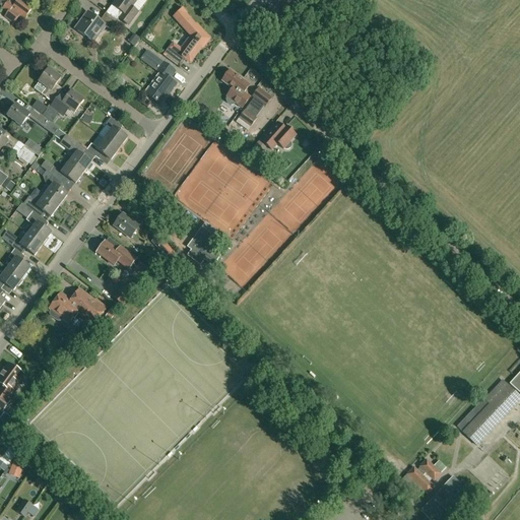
[(8,0),(2,8),(3,8),(9,13),(5,17),(13,23),(14,23),(19,15),(23,18),(25,16),(26,17),(28,13),(30,11),(34,7),(23,0),(8,0)]
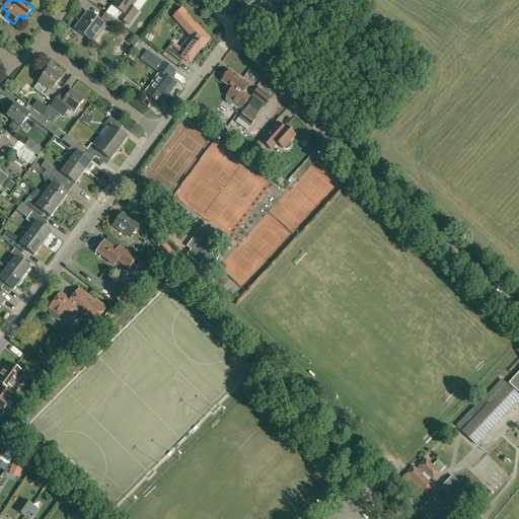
[(123,13),(119,18),(129,25),(138,13),(131,8),(137,0),(118,0),(113,6),(123,13)]
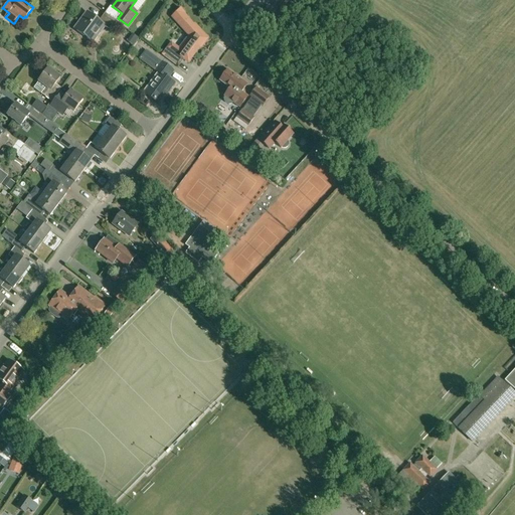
[(171,42),(167,48),(162,55),(176,66),(182,59),(188,63),(208,38),(182,9),(173,17),(190,37),(190,38),(189,37),(180,49),(171,42)]
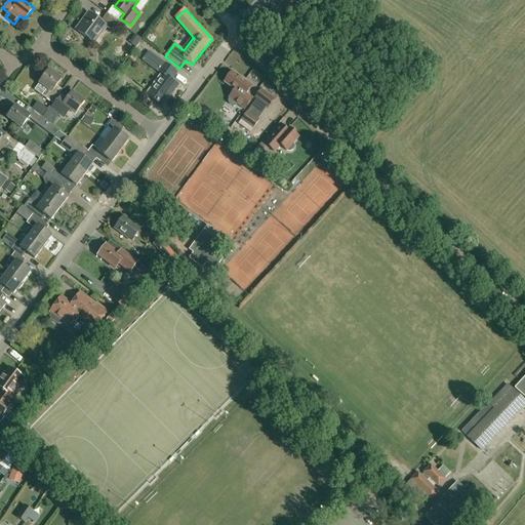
[(118,22),(107,13),(101,21),(88,12),(76,30),(90,41),(103,24),(112,31),(118,22)]
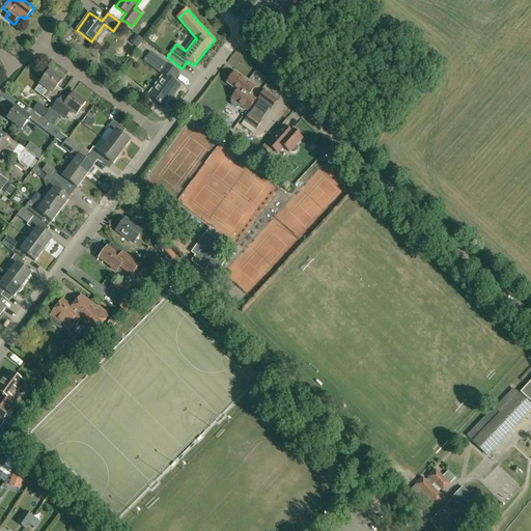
[(151,53),(147,58),(145,61),(165,76),(149,96),(163,106),(172,94),(173,94),(179,86),(173,81),(178,74),(151,53)]
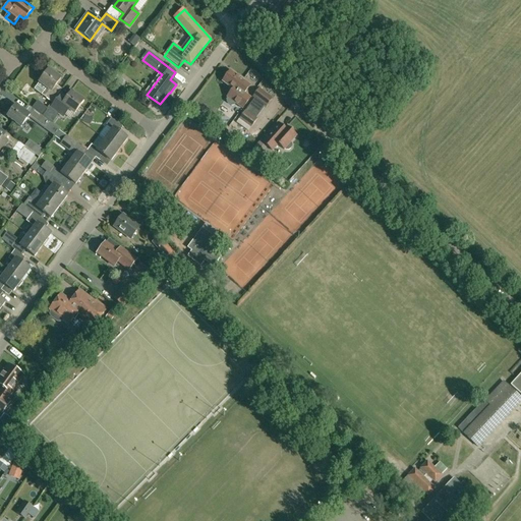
[(44,76),(40,82),(35,90),(52,103),(62,90),(56,85),(61,78),(54,73),(55,72),(49,67),(43,75),(44,76)]
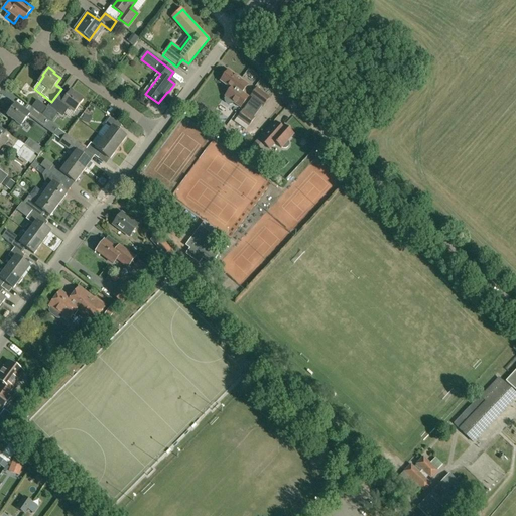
[(221,81),(220,81),(227,87),(227,88),(229,89),(224,96),(225,97),(223,99),(224,101),(229,105),(232,105),(233,103),(240,108),(248,97),(242,93),(247,86),(242,83),(242,82),(228,71),(225,75),(223,75),(221,79),(221,81)]
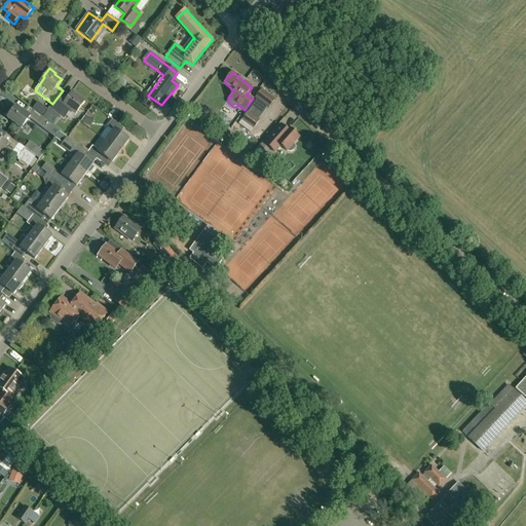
[(122,78),(118,75),(116,78),(113,81),(122,88),(125,85),(120,81),(122,78)]
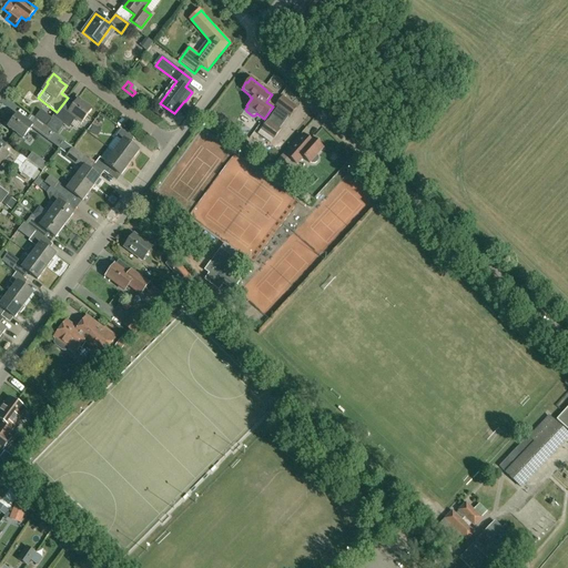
[(296,108),(282,97),(275,107),(290,118),(296,108)]
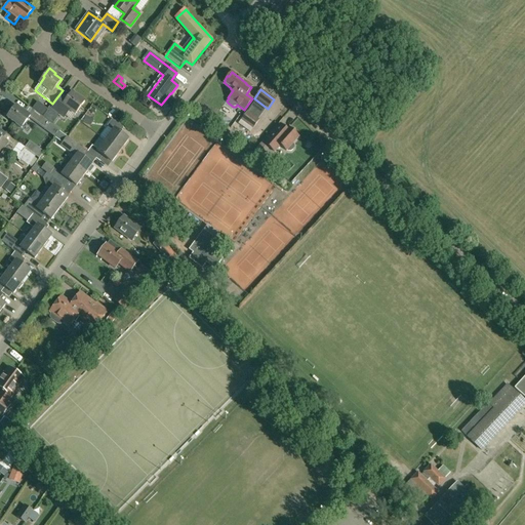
[(62,95),(51,109),(62,117),(68,109),(75,115),(85,102),(72,92),(67,99),(62,95)]
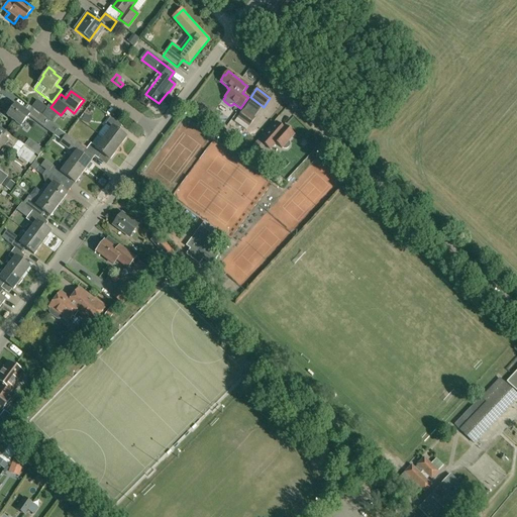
[(36,101),(31,107),(35,110),(42,115),(47,108),(36,101)]
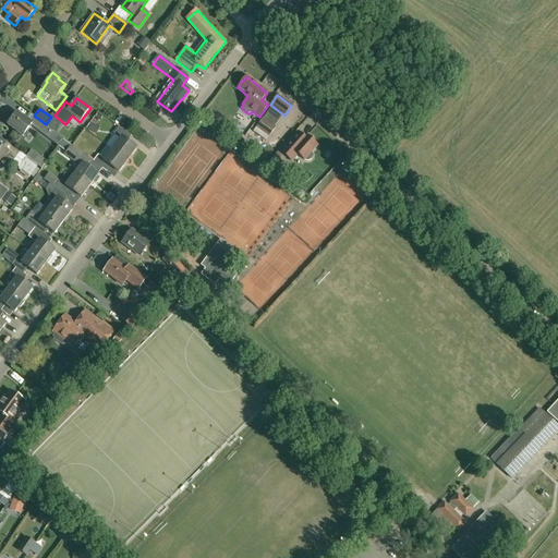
[(23,136),(32,123),(16,112),(12,119),(11,118),(9,118),(7,121),(7,123),(8,124),(8,125),(23,136)]
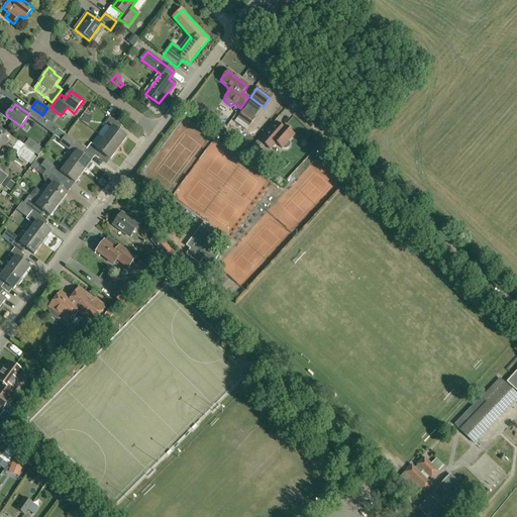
[(59,128),(35,110),(31,116),(45,126),(44,127),(55,134),(59,128)]
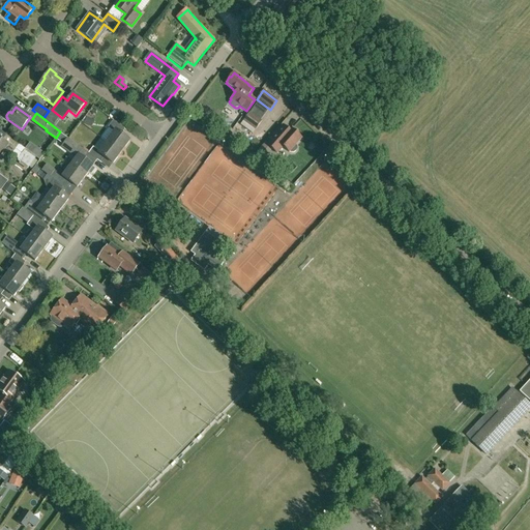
[(243,121),(255,130),(261,121),(249,113),(243,121)]
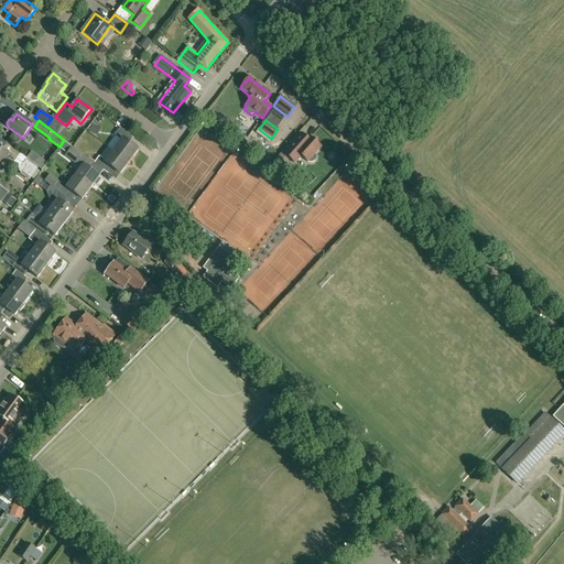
[(120,129),(116,136),(121,140),(114,151),(129,162),(139,150),(129,143),(132,138),(120,129)]
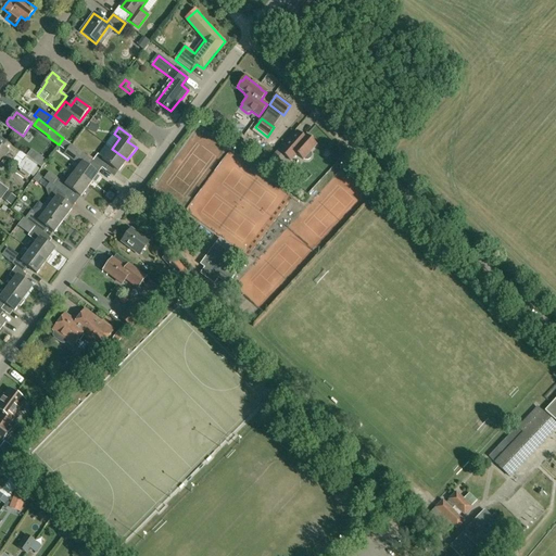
[(297,133),(279,151),(290,161),(295,154),(302,160),(303,160),(304,160),(305,161),(306,161),(307,161),(308,161),(310,160),(310,159),(311,158),(311,156),(311,155),(311,154),(311,153),(310,153),(310,152),(315,146),(311,141),(311,140),(311,139),(311,138),(311,137),(310,136),(308,136),(307,136),(306,136),(305,137),(305,136),(303,138),(297,133)]
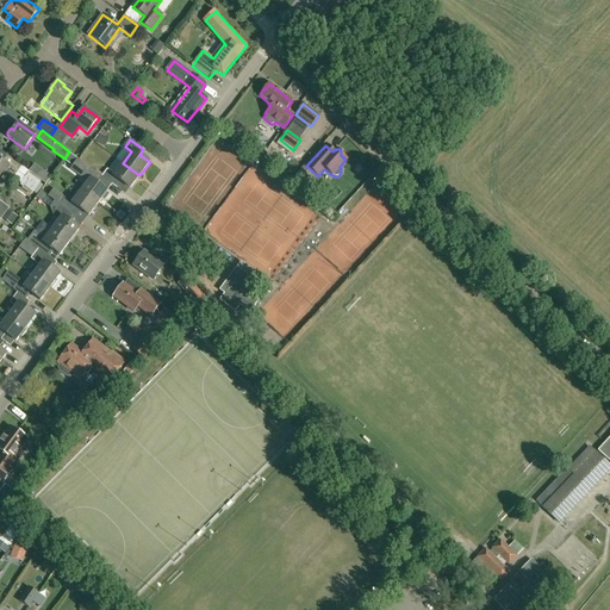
[(56,175),(64,159),(56,154),(48,170),(56,175)]
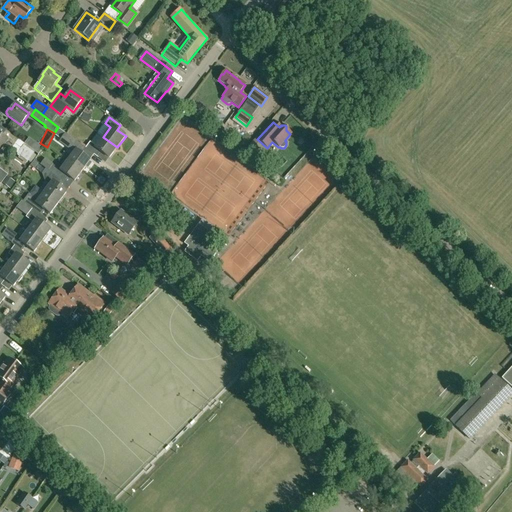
[(5,130),(2,135),(0,134),(0,150),(4,145),(10,150),(18,139),(5,130)]
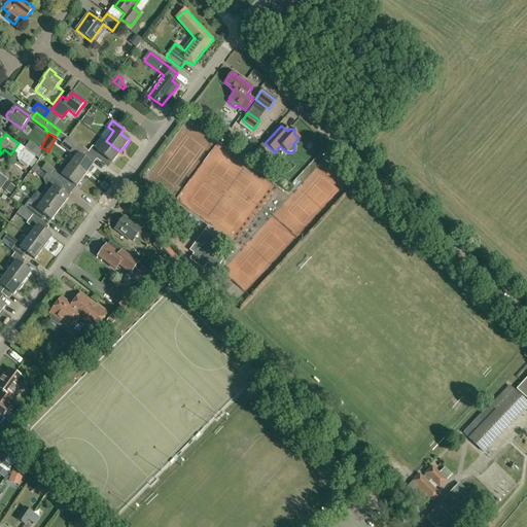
[(70,165),(71,165),(84,176),(89,172),(91,174),(95,168),(93,166),(84,160),(89,153),(88,152),(67,137),(60,146),(68,152),(70,150),(76,155),(75,157),(70,165)]
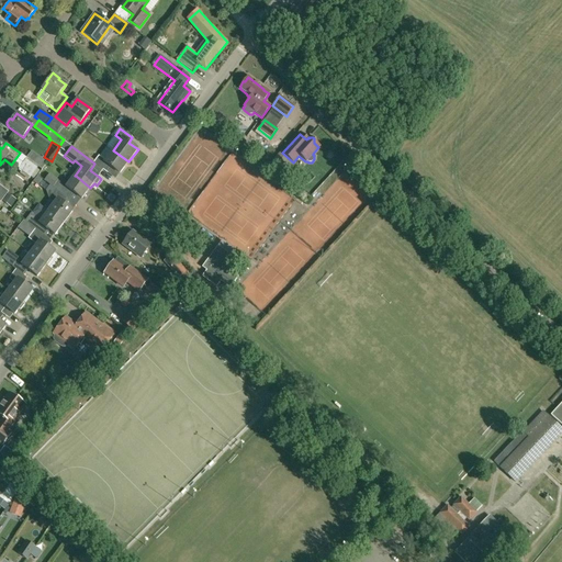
[(128,161),(113,150),(105,161),(99,156),(93,163),(94,164),(107,172),(110,167),(120,175),(128,161)]
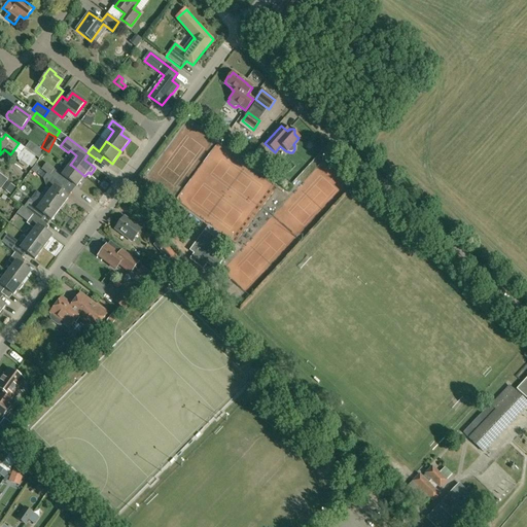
[(64,160),(61,165),(66,169),(62,175),(55,170),(49,176),(53,178),(64,186),(68,181),(76,187),(84,176),(71,165),(70,165),(64,160)]
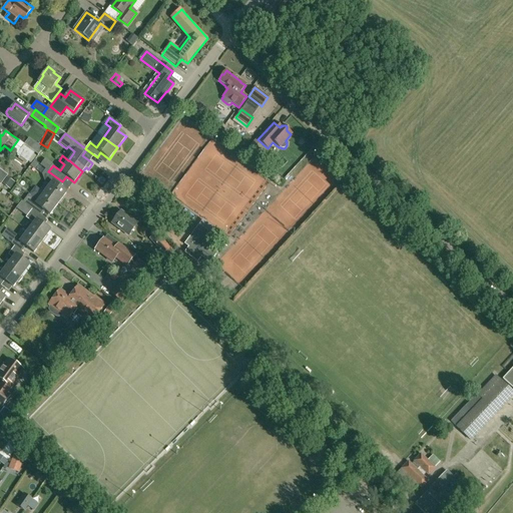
[(51,173),(45,181),(39,189),(44,192),(58,203),(66,192),(58,186),(62,181),(51,173)]
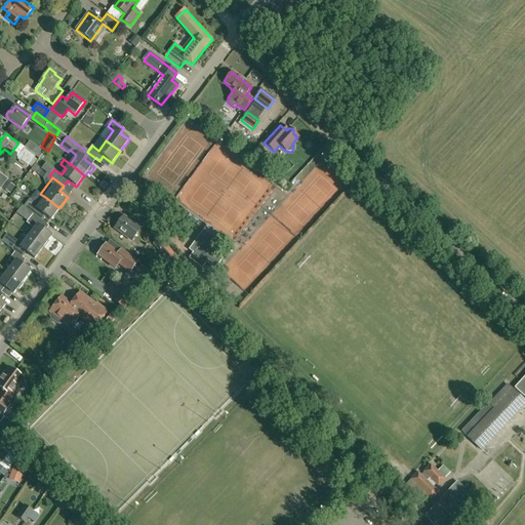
[(7,182),(4,186),(11,192),(15,187),(7,182)]
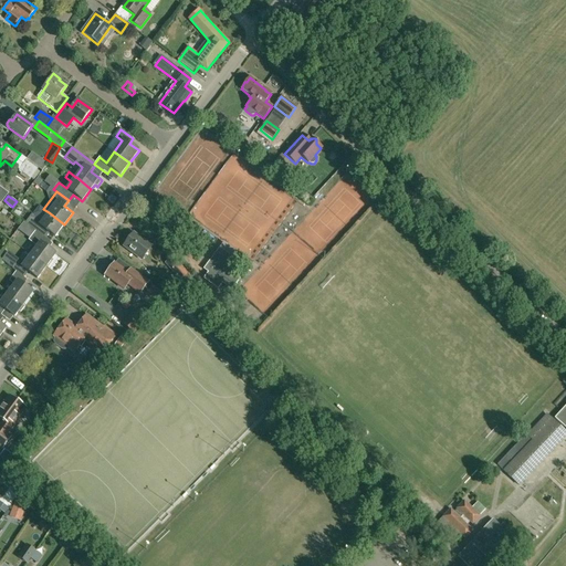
[(49,212),(43,209),(39,206),(32,213),(25,222),(35,231),(42,236),(45,230),(55,238),(64,224),(49,212)]
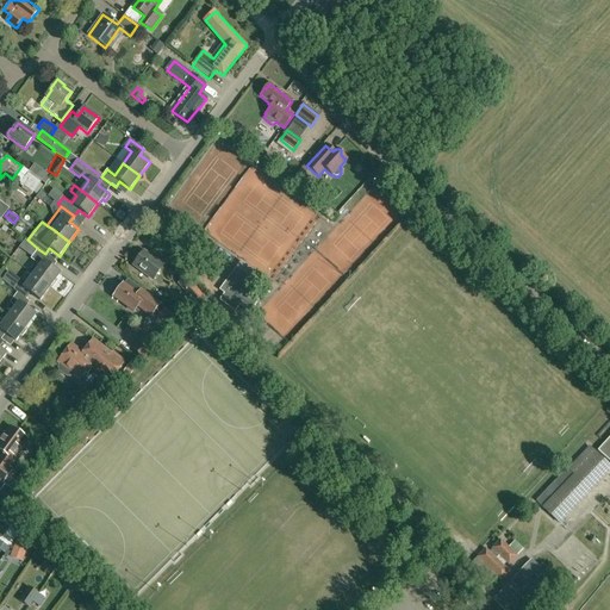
[(45,254),(38,249),(31,259),(41,266),(33,274),(50,287),(61,274),(50,267),(55,261),(54,261),(45,254)]
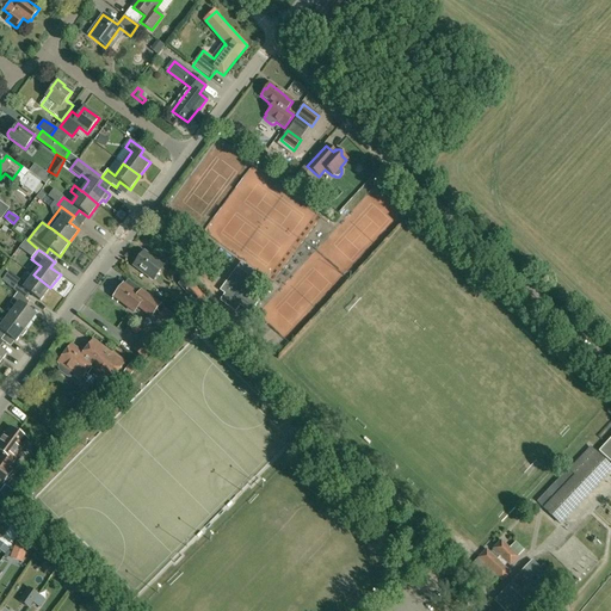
[(152,281),(162,266),(144,252),(133,266),(152,281)]
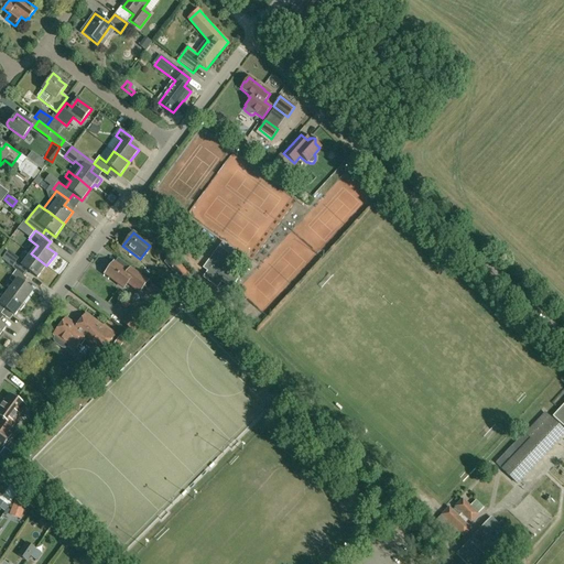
[(210,258),(202,269),(206,272),(203,278),(217,289),(221,283),(230,290),(234,292),(238,285),(235,283),(239,278),(229,271),(234,267),(215,252),(210,258)]
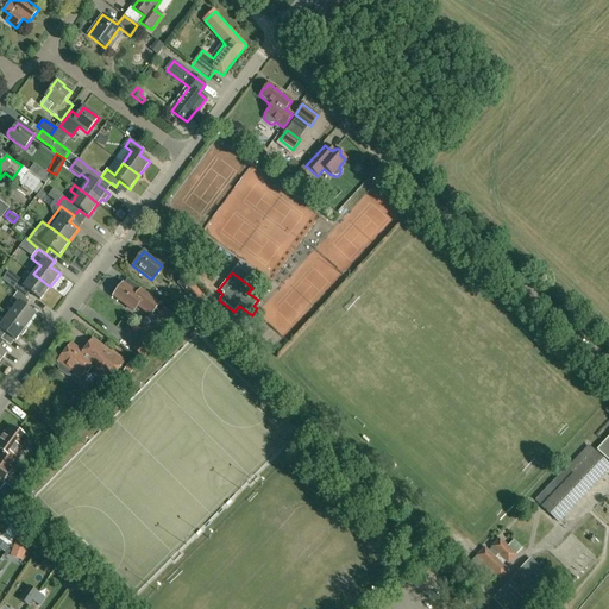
[(50,287),(33,274),(27,283),(22,280),(14,289),(18,292),(25,297),(30,292),(41,300),(50,287)]
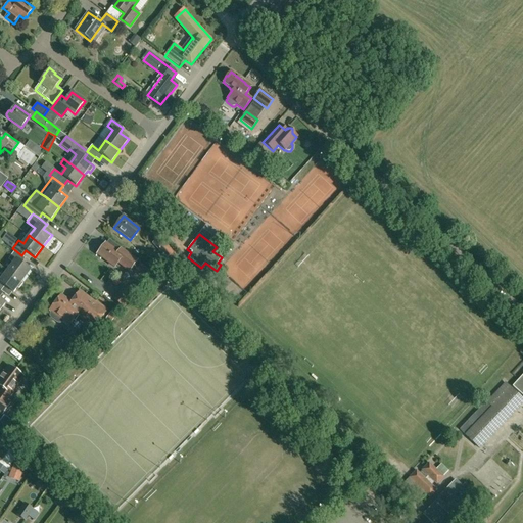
[(136,260),(121,249),(117,253),(105,244),(104,246),(103,244),(100,245),(97,250),(97,252),(99,253),(97,256),(114,269),(117,264),(129,272),(136,260)]
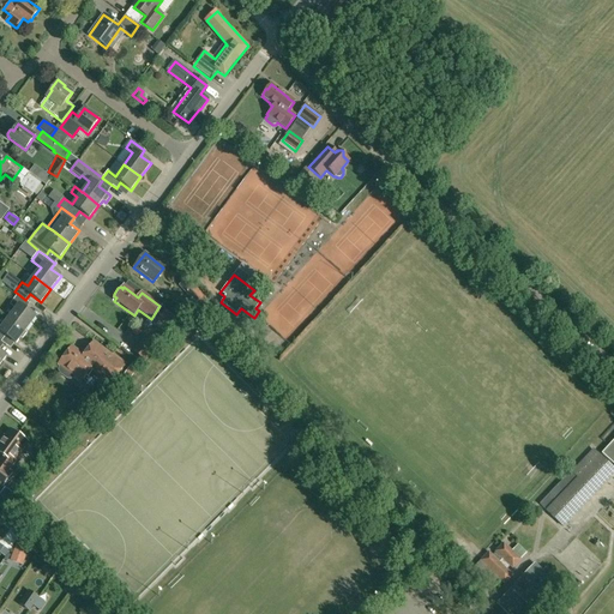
[(196,313),(209,301),(196,287),(186,295),(193,304),(191,305),(190,304),(184,309),(191,317),(194,313),(196,313)]
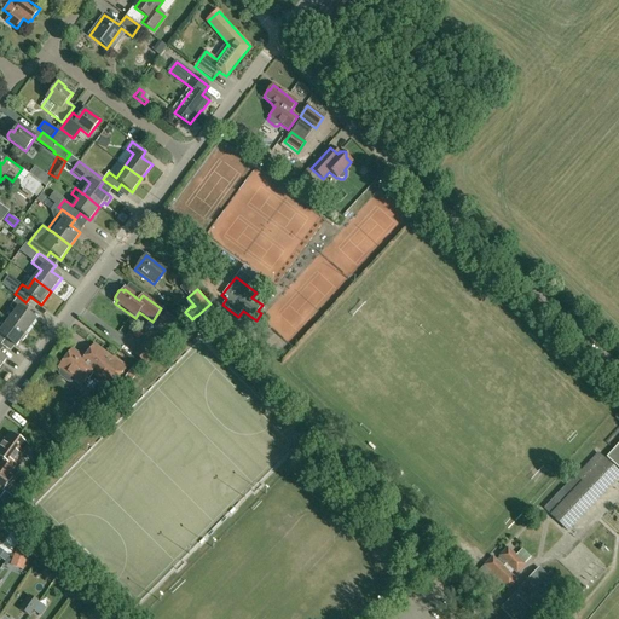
[(30,306),(25,302),(18,296),(10,307),(16,311),(9,320),(27,333),(36,319),(27,312),(30,306)]
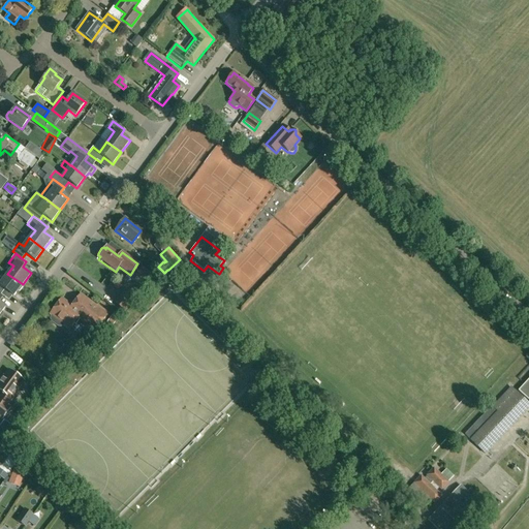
[(24,286),(22,285),(23,284),(7,274),(3,280),(0,277),(0,293),(1,294),(5,289),(13,296),(18,290),(20,291),(24,286)]
